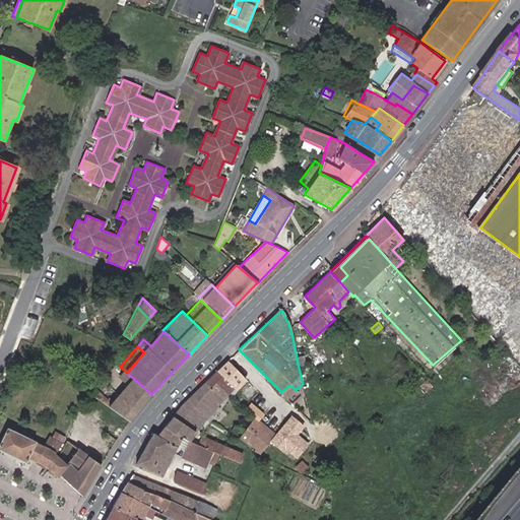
[(297,358),(299,368),(307,366),(305,355),(297,358)]
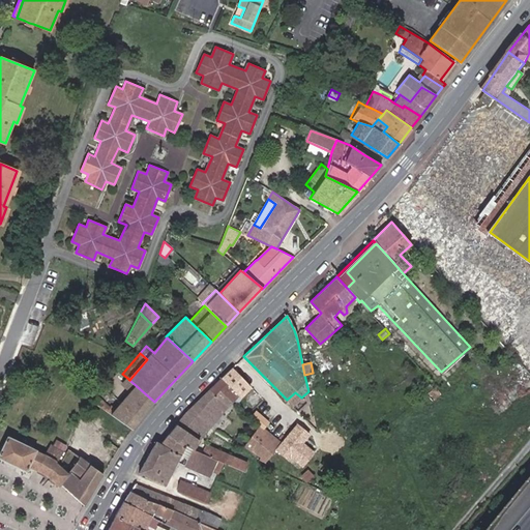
[(252,387),(232,369),(184,413),(197,422),(200,420),(211,427),(226,409),(240,396),(242,398),(252,387)]
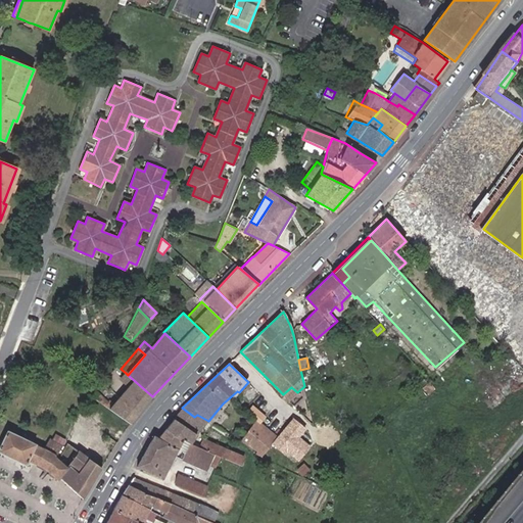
[(126,373),(122,378),(128,383),(107,408),(132,423),(152,396),(128,375),(126,373)]
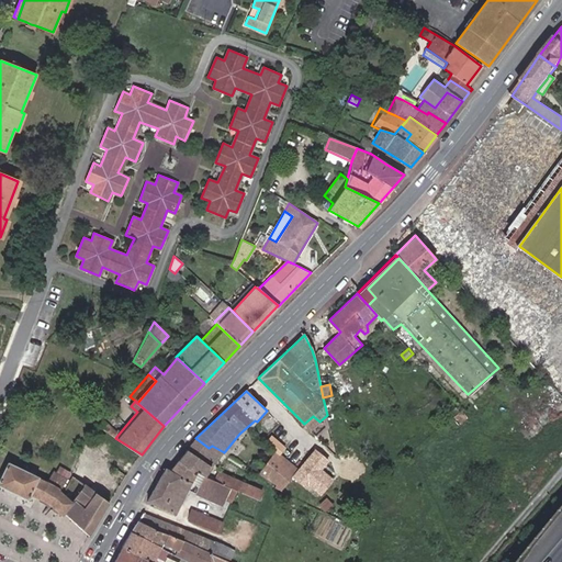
[(459,424),(467,417),(461,411),(454,417),(459,424)]
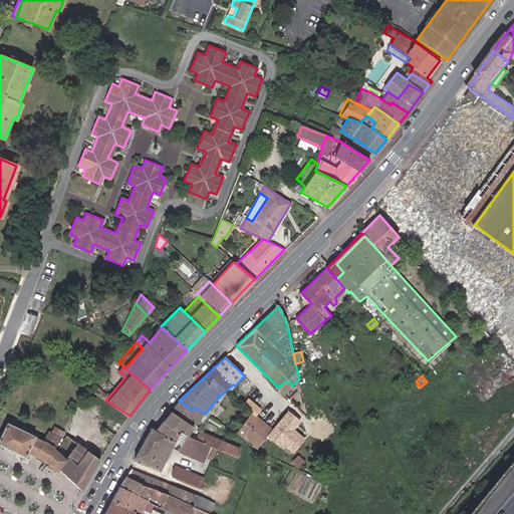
[(284,394),(292,386),(286,380),(278,388),(284,394)]
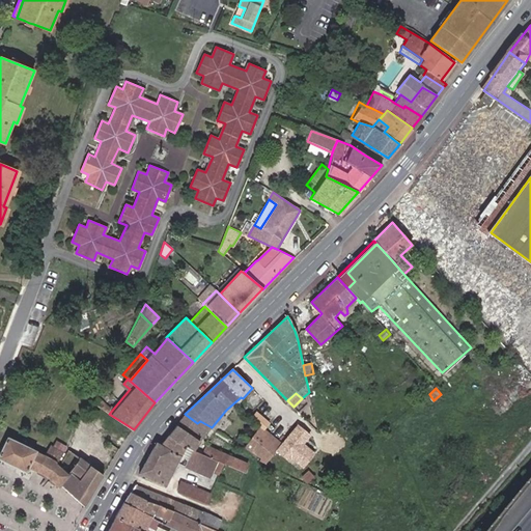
[(110,404),(98,395),(93,403),(105,411),(110,404)]
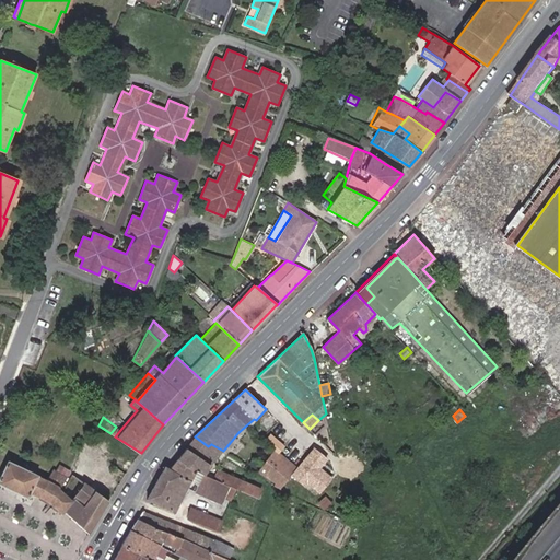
[(283,444),(270,433),(264,441),(278,453),(278,452),(283,444)]
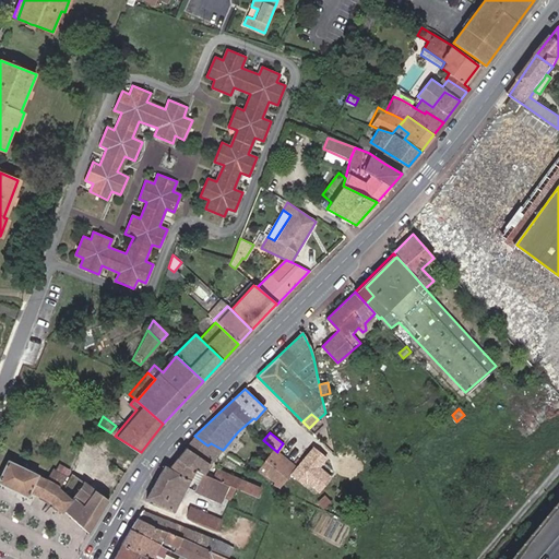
[(204,473),(223,450),(211,443),(207,445),(194,436),(192,438),(176,458),(187,465),(204,473)]
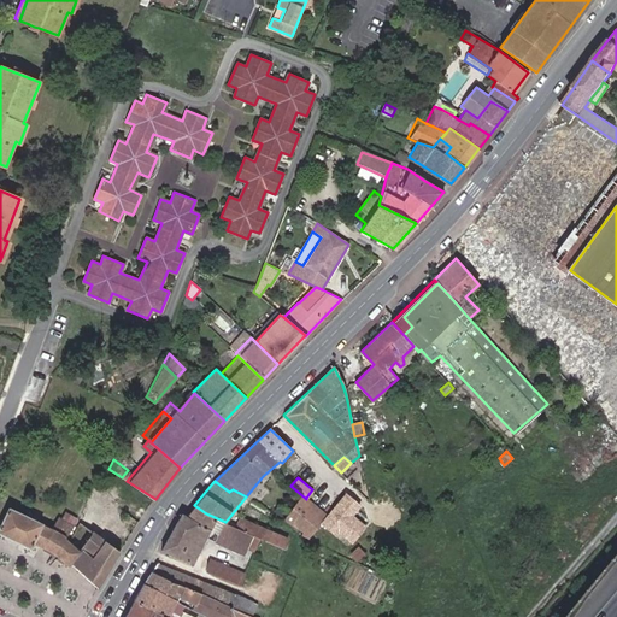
[(300,494),(283,521),(297,530),(310,536),(319,524),(327,515),(306,498),(306,499),(300,494)]
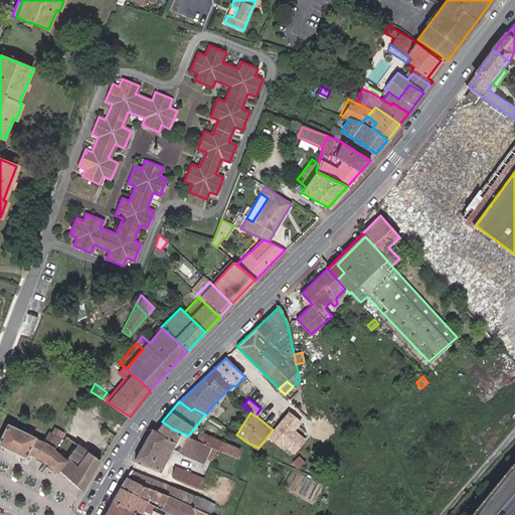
[(301,423),(288,412),(273,430),(267,438),(291,458),(306,441),(294,432),(301,423)]
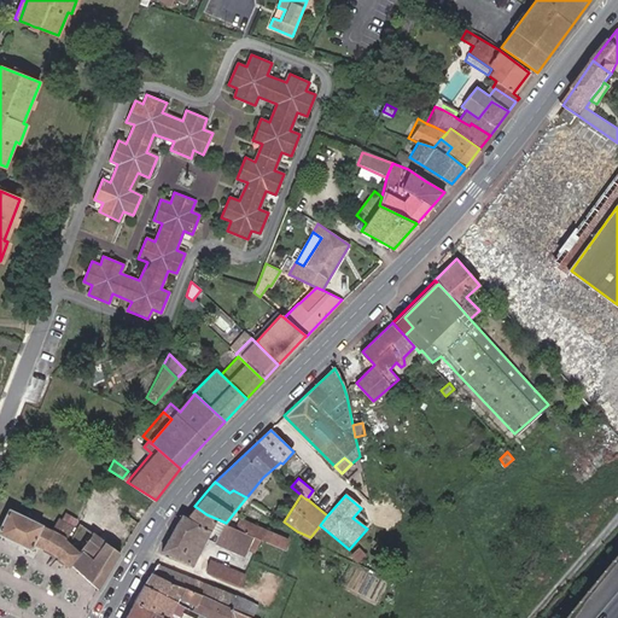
[(207,514),(194,506),(186,517),(182,514),(162,551),(194,565),(207,538),(245,557),(254,536),(237,529),(226,523),(207,514)]
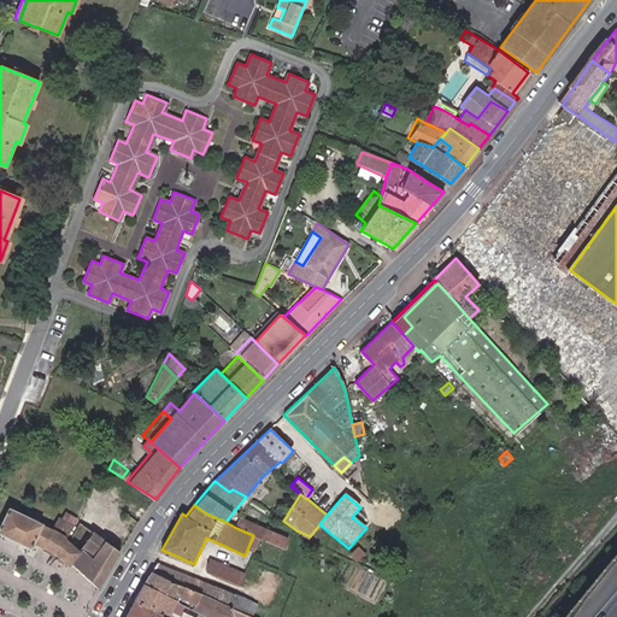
[(69,565),(70,563),(80,552),(64,536),(71,526),(60,517),(54,528),(10,509),(0,527),(0,533),(29,548),(33,542),(52,552),(69,565)]
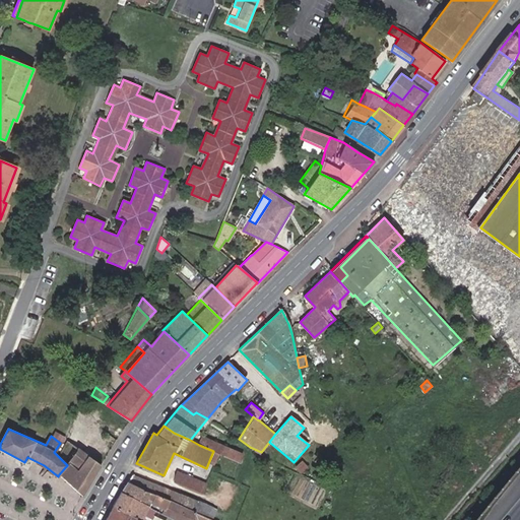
[(213,451),(240,462),(244,453),(202,436),(199,445),(213,451)]
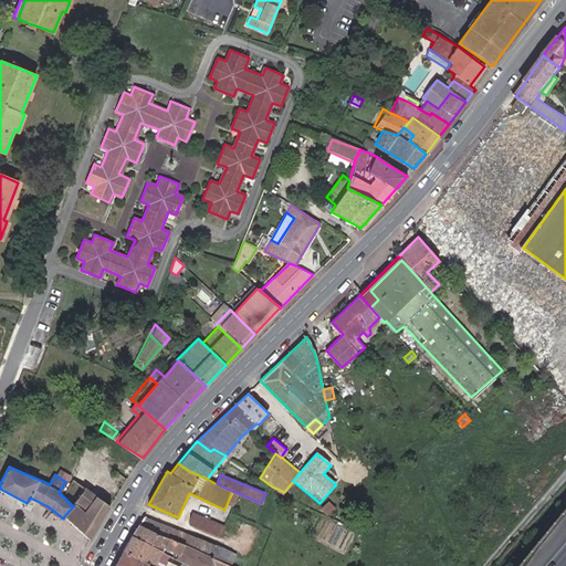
[(64,516),(90,538),(111,506),(87,488),(82,489),(73,503),(74,504),(73,506),(64,516)]
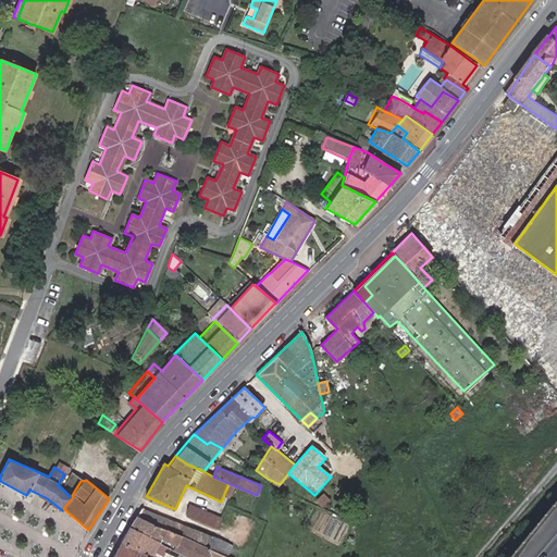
[(222,517),(187,502),(186,515),(217,529),(222,517)]
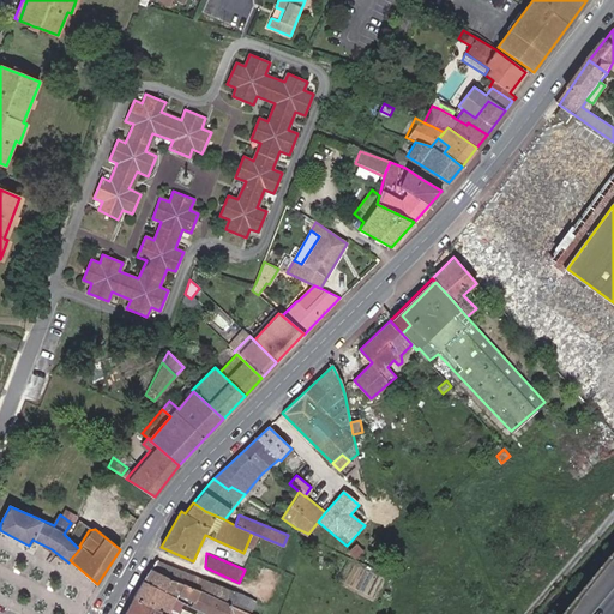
[(613,559),(605,553),(563,613),(571,613),(585,593),(597,600),(613,573),(613,559)]
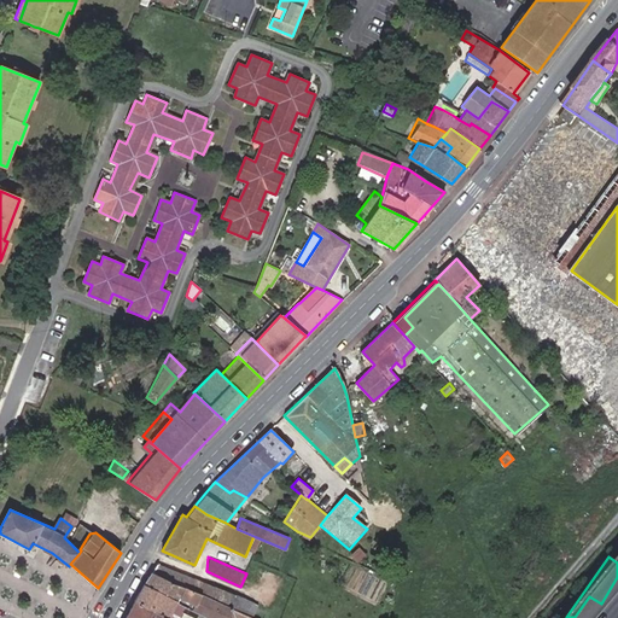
[(185,587),(192,589),(197,578),(161,564),(151,571),(185,587)]
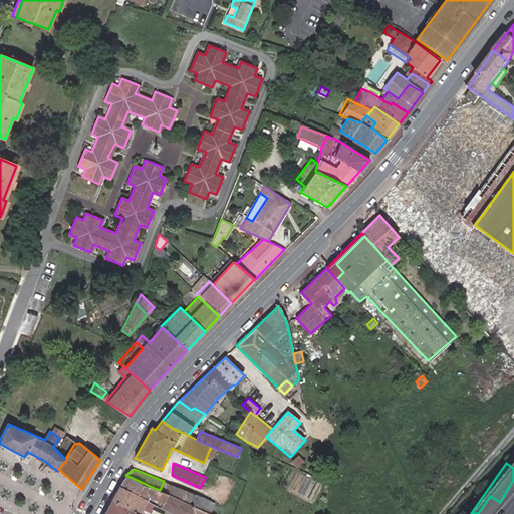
[(148,499),(154,488),(125,475),(119,486),(148,499)]
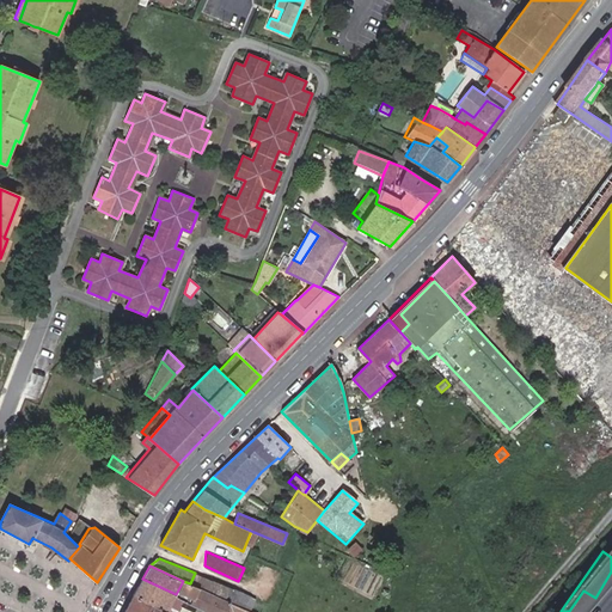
[(234,589),(195,573),(190,583),(200,588),(231,603),(250,611),(256,597),(236,588),(234,589)]
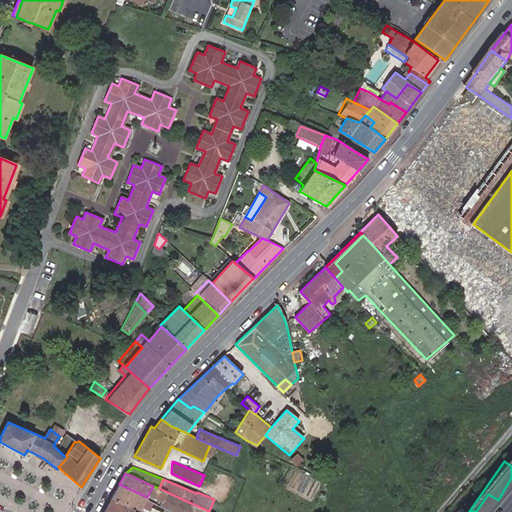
[(147,497),(119,484),(112,498),(140,511),(147,497)]
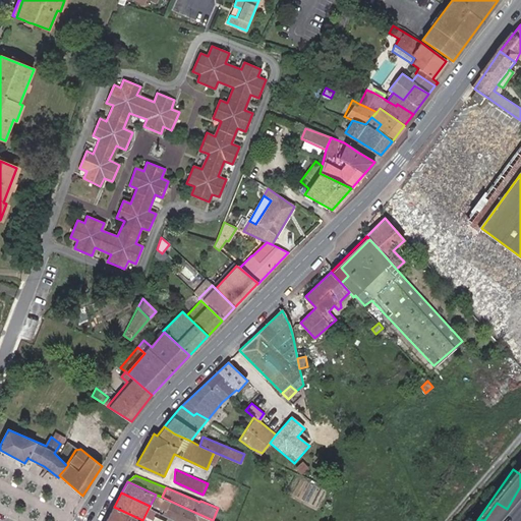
[(192,520),(196,513),(170,501),(164,514),(178,520),(192,520)]
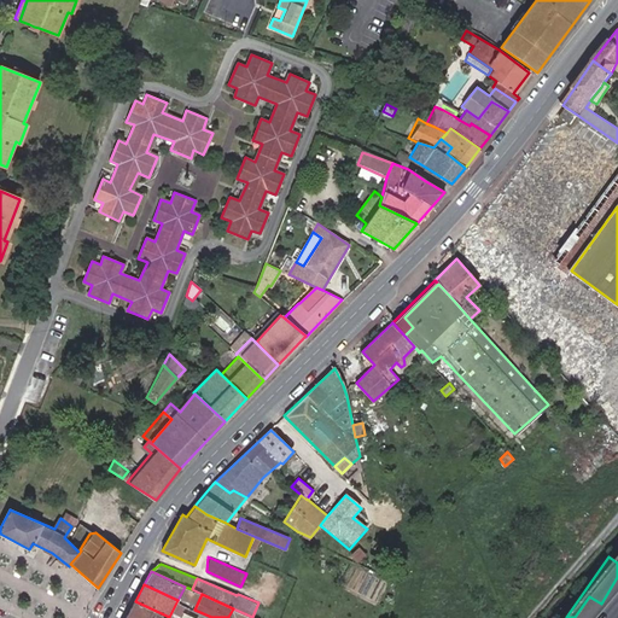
[(169,617),(135,601),(126,617),(169,617)]
